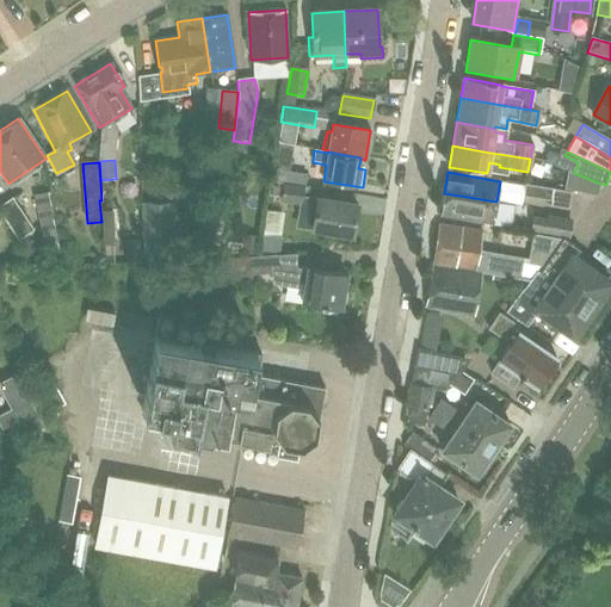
[(284,185),(306,189),(307,177),(287,173),(284,185)]
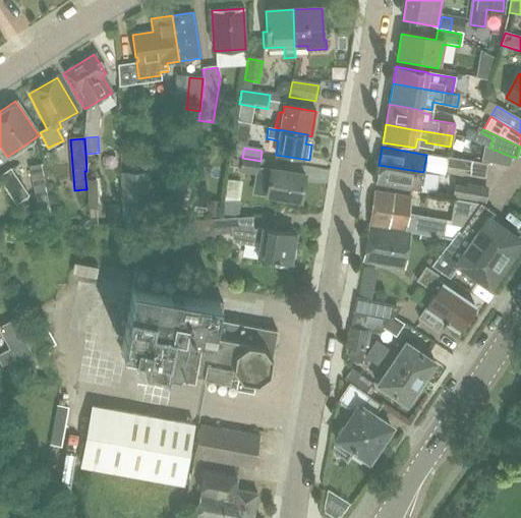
[(512,157),(489,148),(488,152),(484,151),(482,161),(510,167),(512,157)]
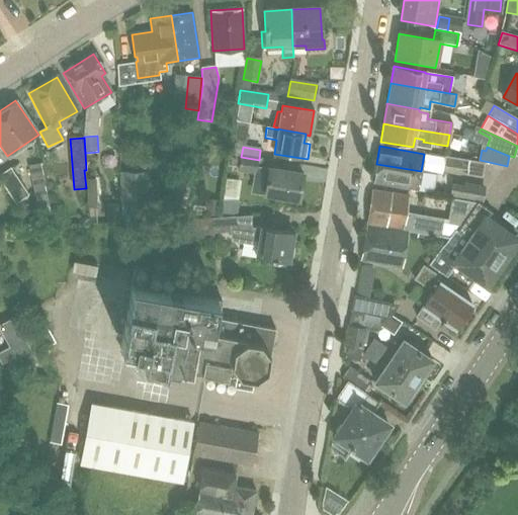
[(445,155),(443,167),(463,170),(462,177),(482,180),(485,162),(445,155)]
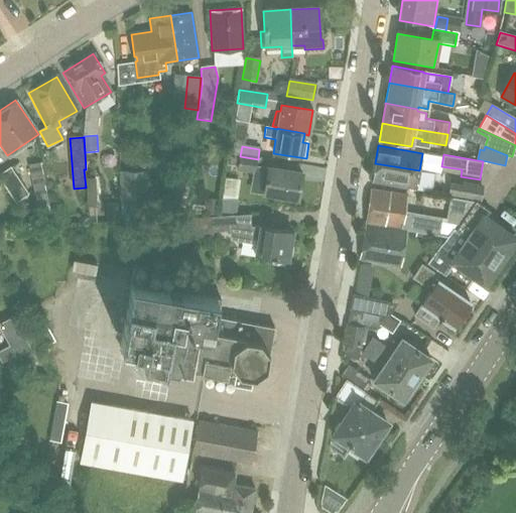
[(255,174),(258,159),(240,156),(238,171),(255,174)]
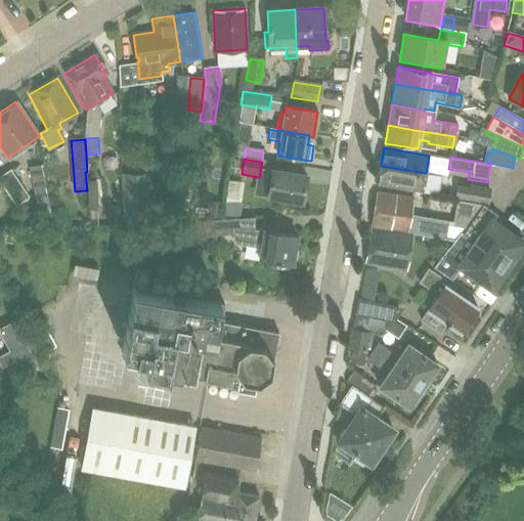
[(429,194),(430,188),(423,187),(426,173),(381,166),(378,185),(429,194)]
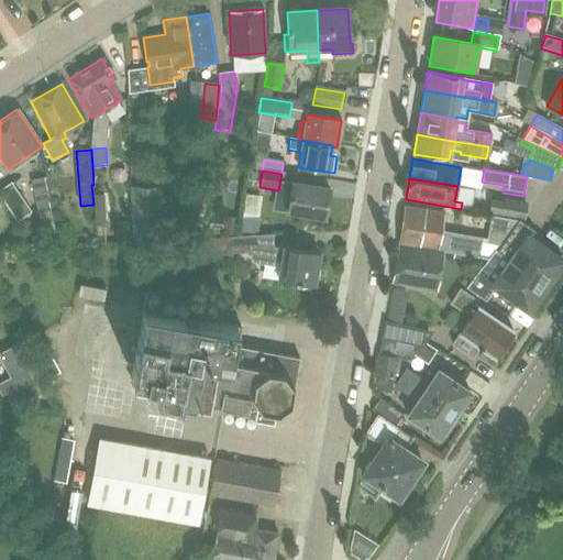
[(56,239),(45,179),(32,182),(43,241),(56,239)]
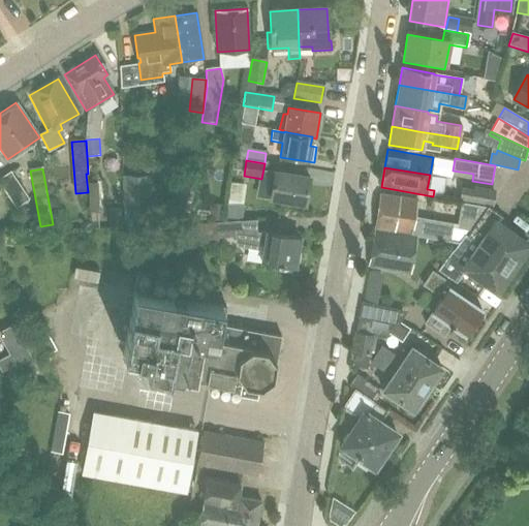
[(0,180),(0,184),(17,209),(29,200),(10,173),(0,180)]
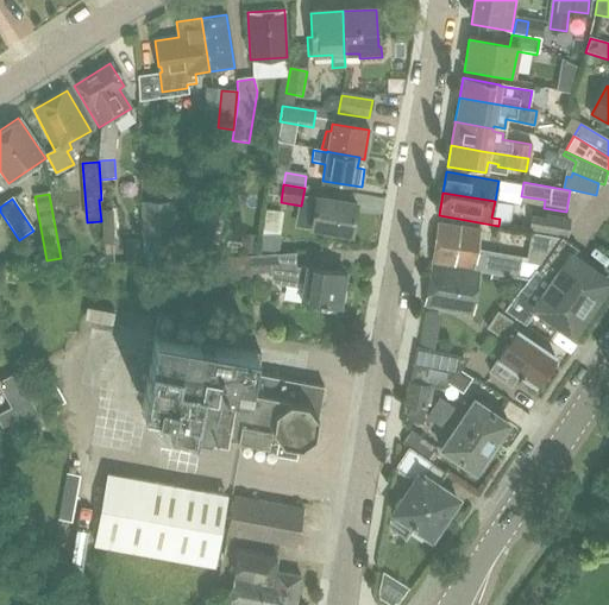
[(351,235),(357,205),(315,199),(311,228),(351,235)]
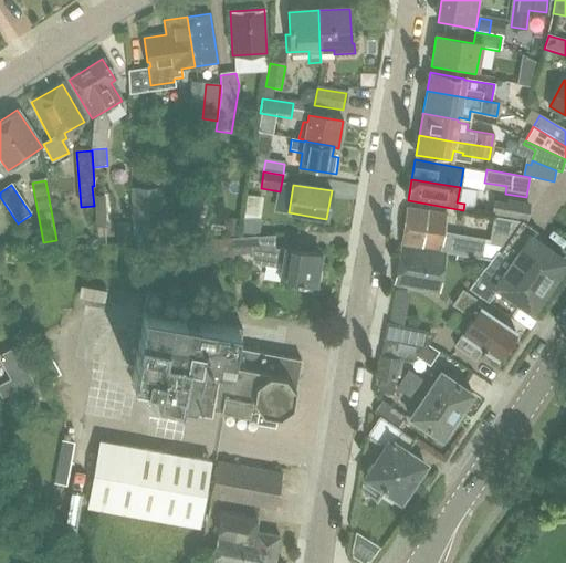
[(159,191),(132,191),(133,240),(159,240),(159,191)]
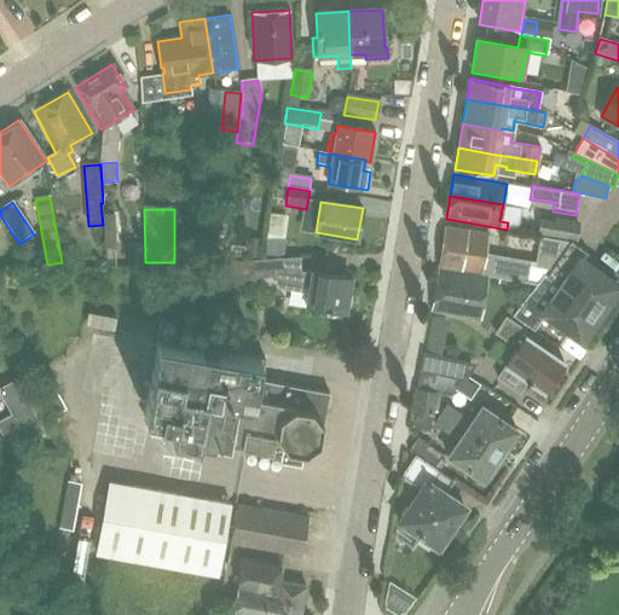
[(291,236),(295,221),(278,216),(273,231),(291,236)]
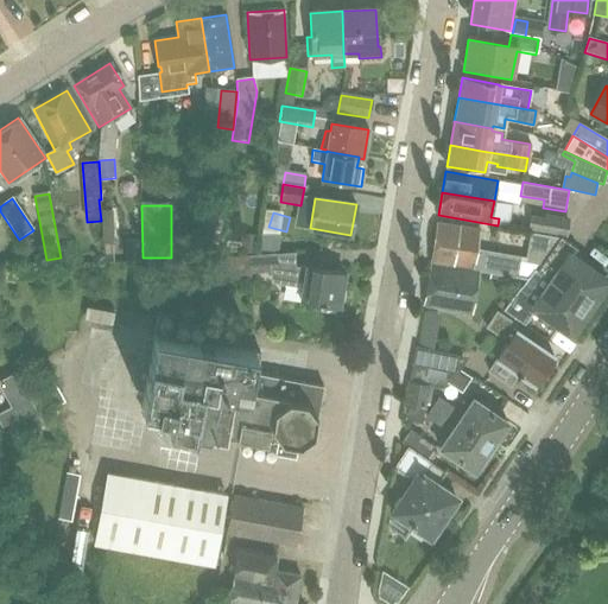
[(525,228),(538,230),(540,216),(527,214),(525,228)]
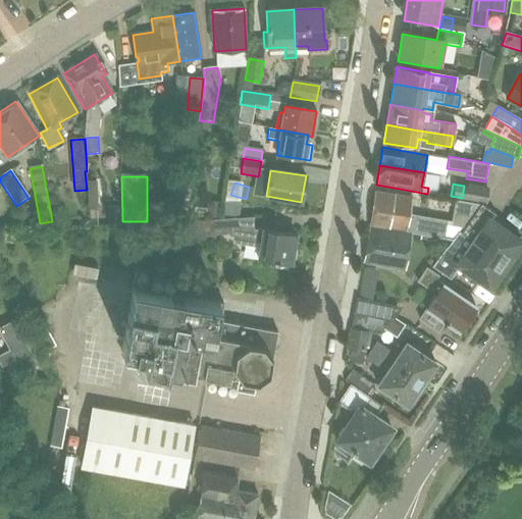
[(411,199),(375,193),(370,224),(406,230),(405,232),(444,240),(447,222),(409,215),(411,199)]
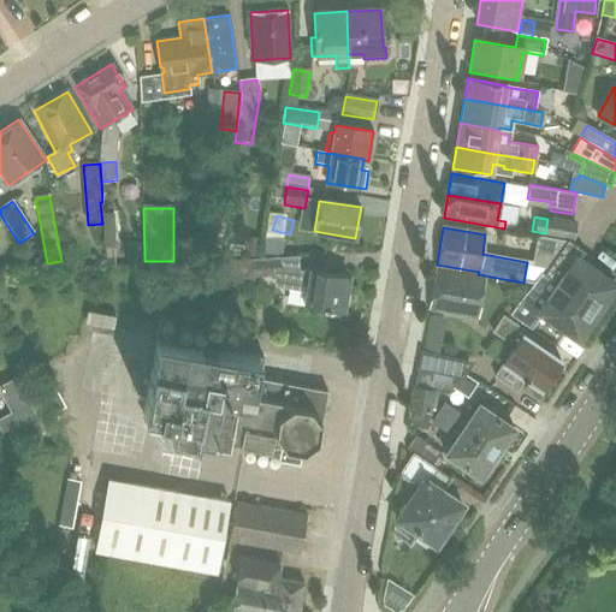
[(527,262),(523,283),(533,285),(538,279),(539,280),(544,274),(556,256),(567,242),(537,237),(532,262),(527,262)]
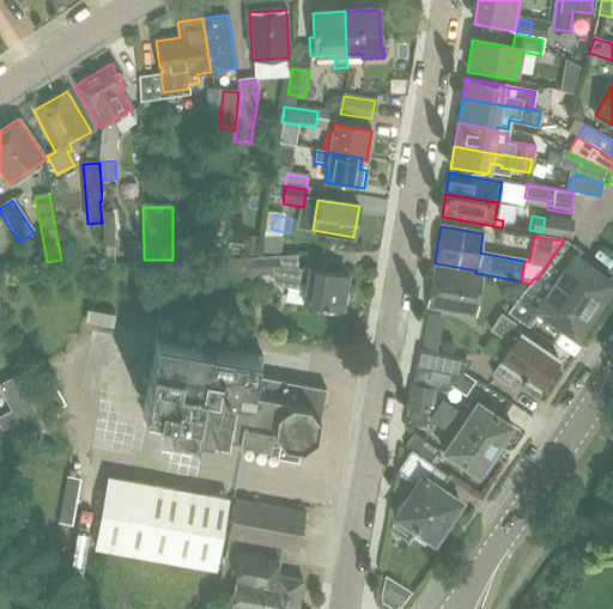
[(553,255),(541,273),(594,310),(612,284),(576,259),(582,250),(565,239),(564,241),(553,255)]
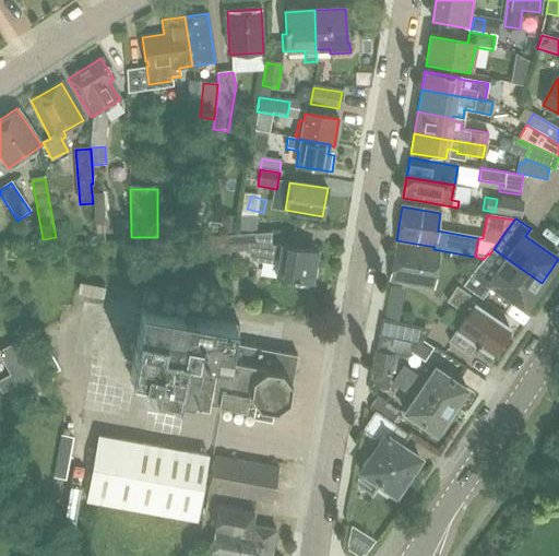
[(219,225),(218,237),(227,236),(234,236),(235,221),(219,220),(219,225)]
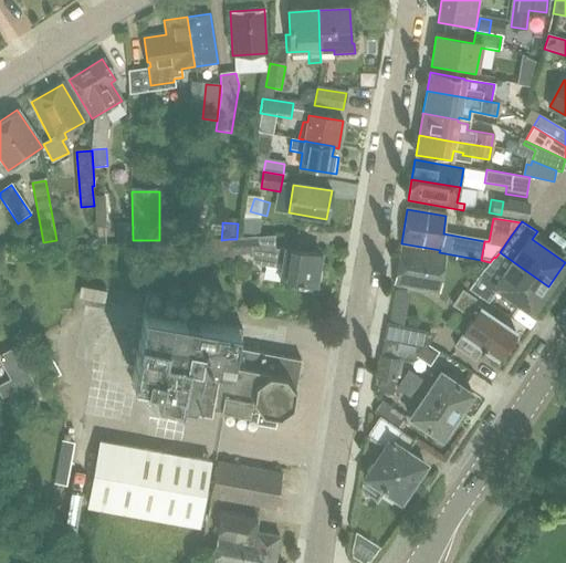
[(316,284),(321,254),(285,248),(259,251),(258,237),(237,239),(230,239),(221,240),(192,241),(195,260),(232,257),(232,256),(252,254),(252,259),(258,258),(259,263),(282,268),(280,281),(302,284),(302,289),(313,290),(314,284),(316,284)]
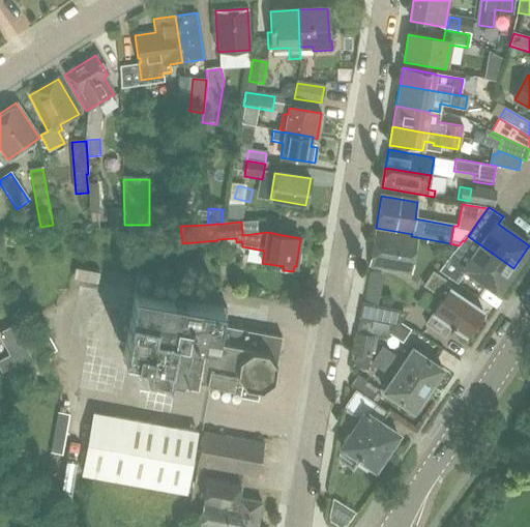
[(411,273),(417,238),(375,231),(369,266),(411,273)]
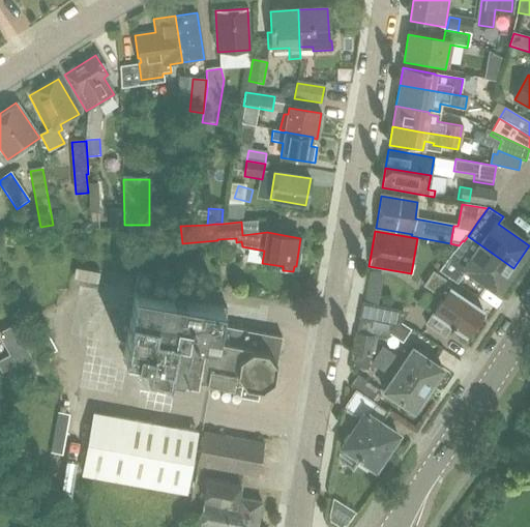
[(468,236),(464,241),(463,240),(459,245),(438,271),(457,284),(466,270),(498,291),(513,268),(468,236)]
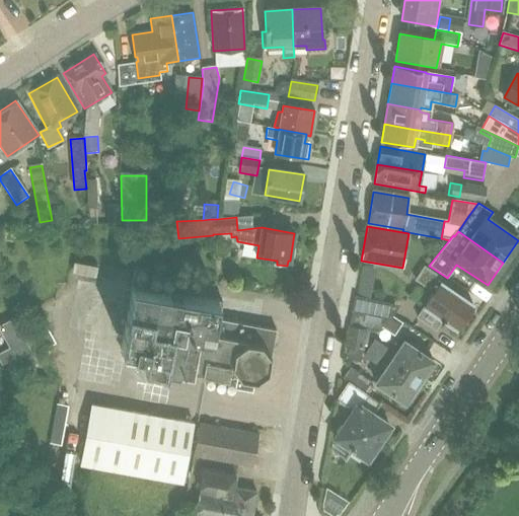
[(472,305),(455,293),(457,289),(423,266),(414,279),(432,292),(416,316),(434,329),(440,321),(454,330),(472,305)]
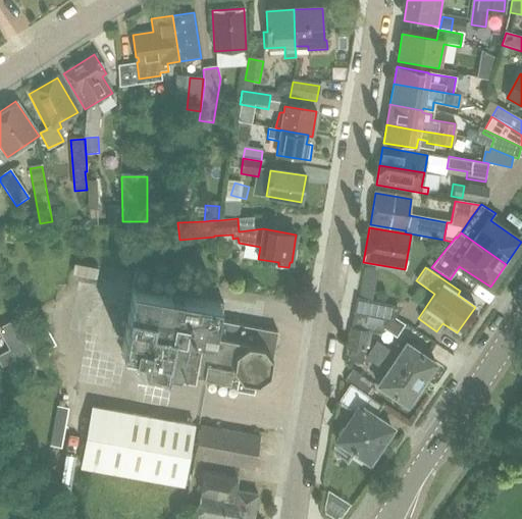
[(271,375),(277,332),(220,321),(223,304),(132,286),(121,345),(127,346),(124,361),(237,382),(235,393),(253,396),(256,386),(271,375)]
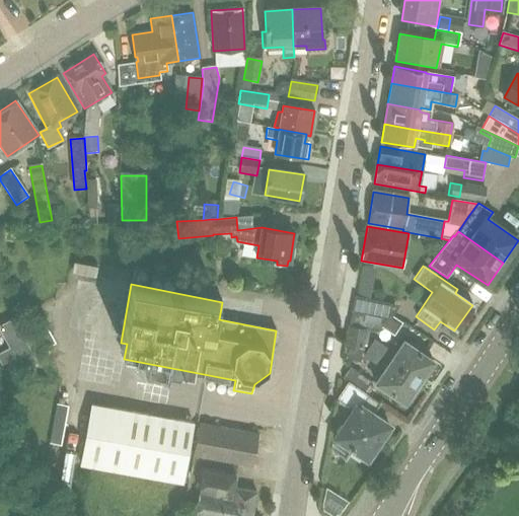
[(382,302),(355,297),(352,311),(380,316),(382,302)]
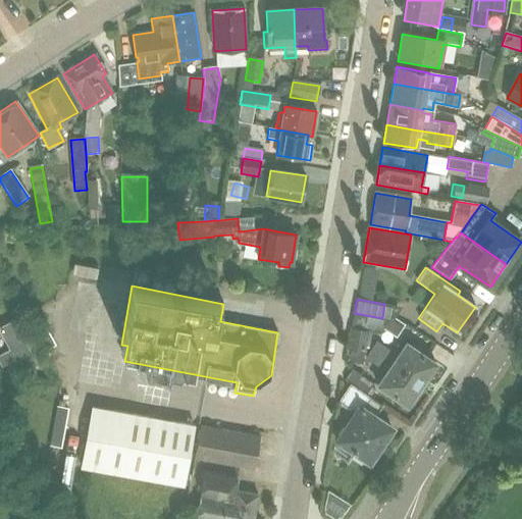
[(389,319),(382,318),(354,313),(351,328),(367,330),(379,332),(389,319)]
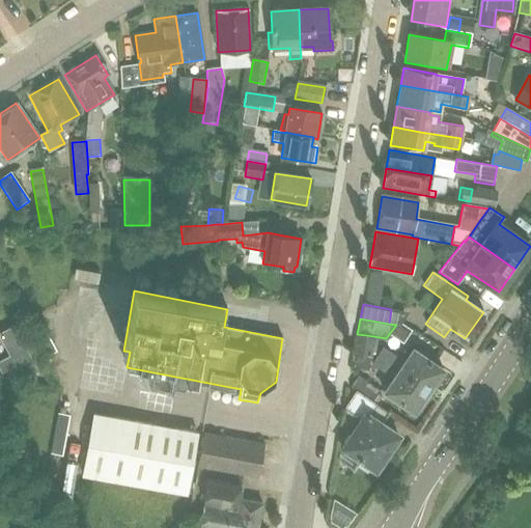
[(369,357),(373,336),(357,334),(353,354),(369,357)]
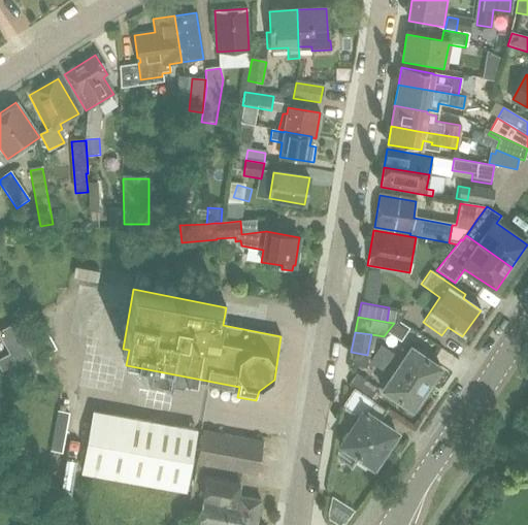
[(380,347),(374,355),(425,389),(432,379),(434,380),(440,371),(437,370),(439,367),(422,356),(424,353),(416,347),(414,350),(409,347),(398,364),(394,362),(397,358),(380,347)]
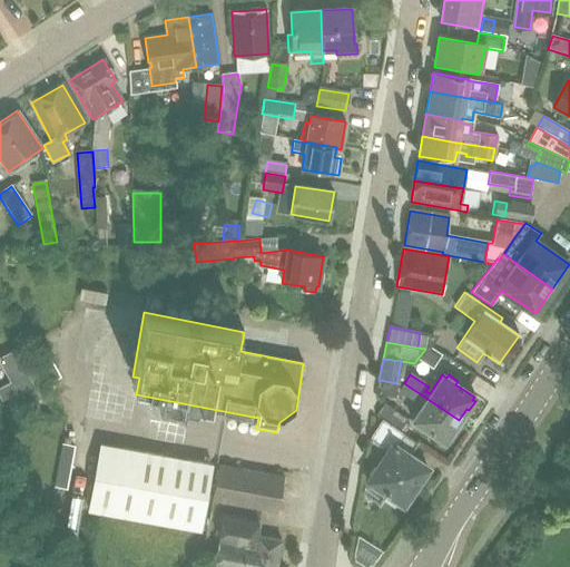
[(21,411),(38,402),(26,378),(9,387),(0,390),(0,403),(2,409),(21,411)]
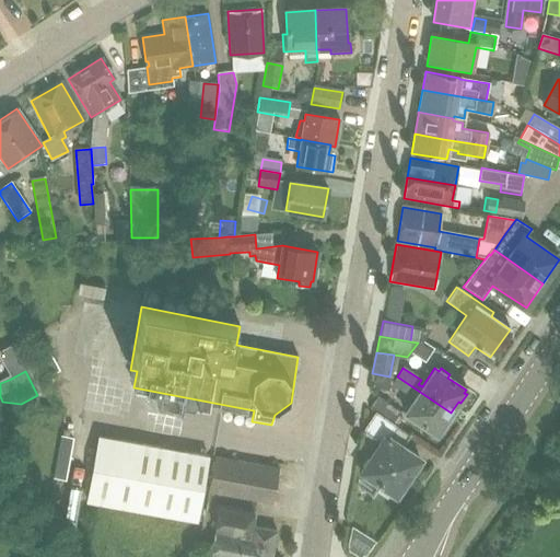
[(444,422),(451,413),(397,376),(393,384),(409,395),(412,392),(417,395),(405,414),(409,417),(407,419),(416,425),(418,422),(436,434),(438,432),(441,433),(446,425),(444,422)]
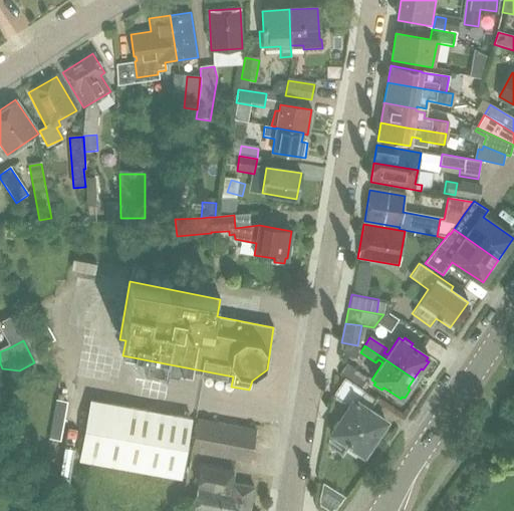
[(384,422),(368,411),(375,401),(344,379),(333,397),(349,409),(331,434),(348,445),(346,449),(357,456),(360,453),(362,455),(365,450),(370,447),(371,441),(384,422)]
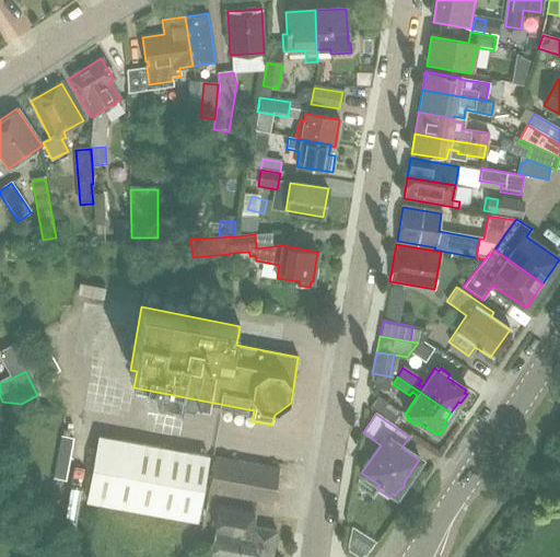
[(196,522),(208,456),(100,437),(88,501),(196,522)]
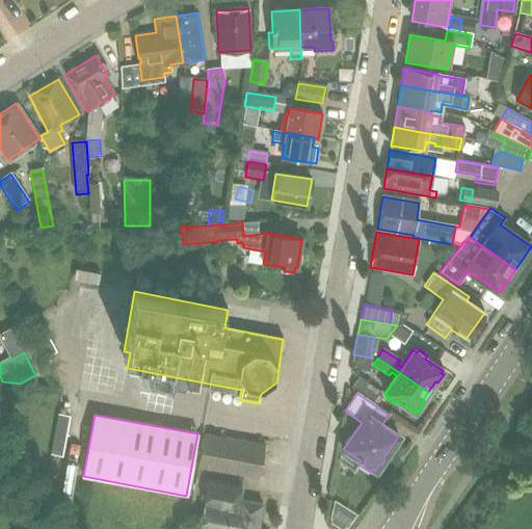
[(259,479),(265,447),(203,435),(196,468),(259,479)]
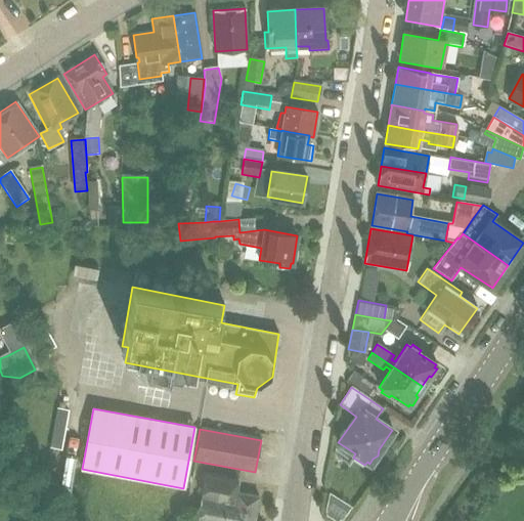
[(68,468),(67,447),(57,447),(58,468),(68,468)]
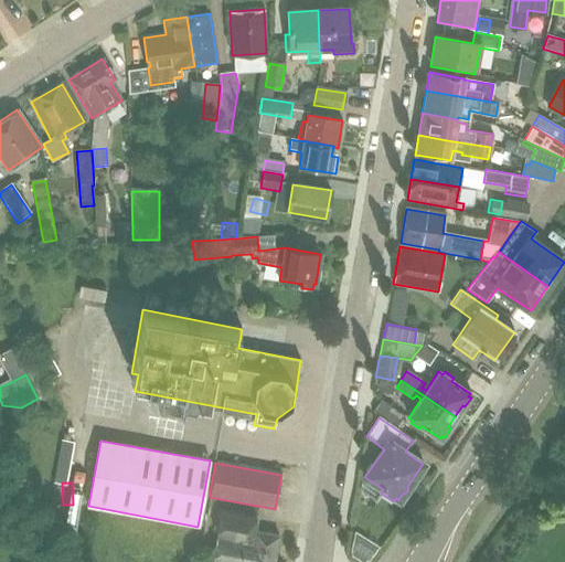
[(274,561),(278,539),(253,533),(256,520),(220,513),(211,561),(274,561)]
